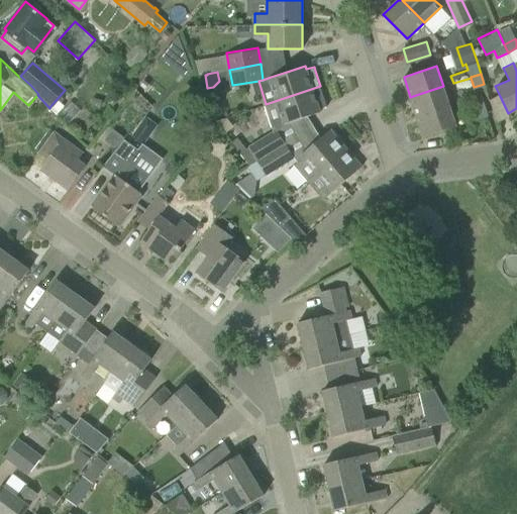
[(246,147),(241,151),(249,165),(249,166),(288,141),(294,138),(288,121),(307,115),(320,111),(319,108),(326,105),(320,86),(278,100),(285,119),(272,123),(274,130),(246,147)]
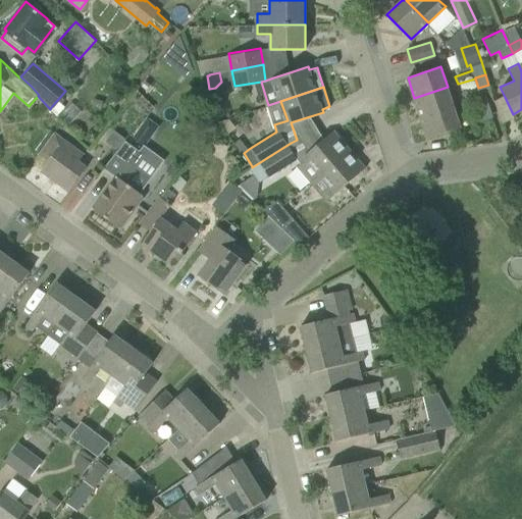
[(448,87),(414,98),(420,117),(454,106),(448,87)]
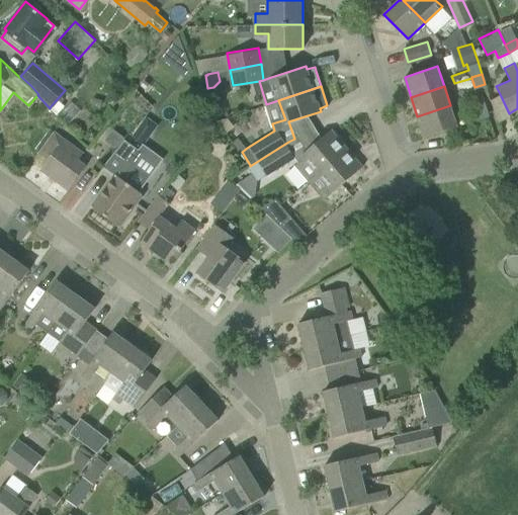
[(471,99),(479,118),(489,114),(485,103),(484,103),(482,96),(471,99)]
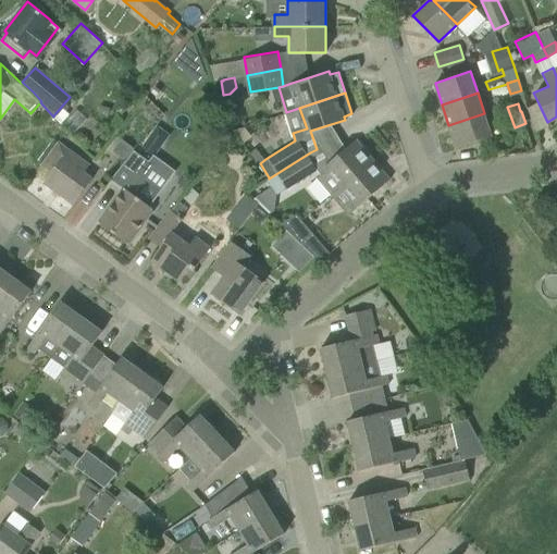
[(484,113),(448,125),(456,147),(491,135),(484,113)]
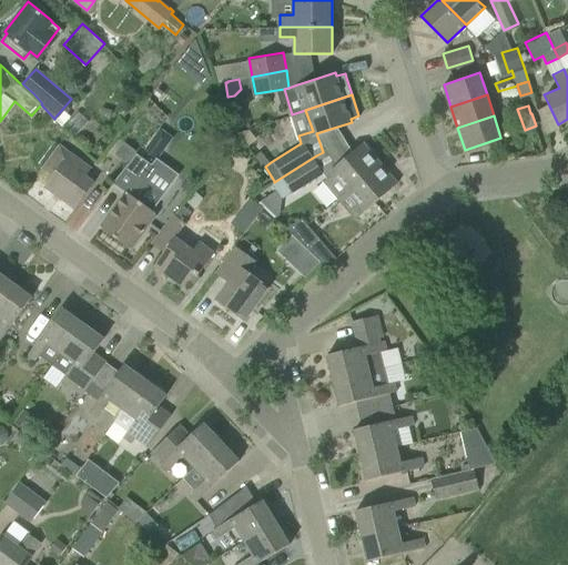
[(145,147),(144,149),(156,158),(162,151),(173,135),(172,135),(160,127),(145,147)]
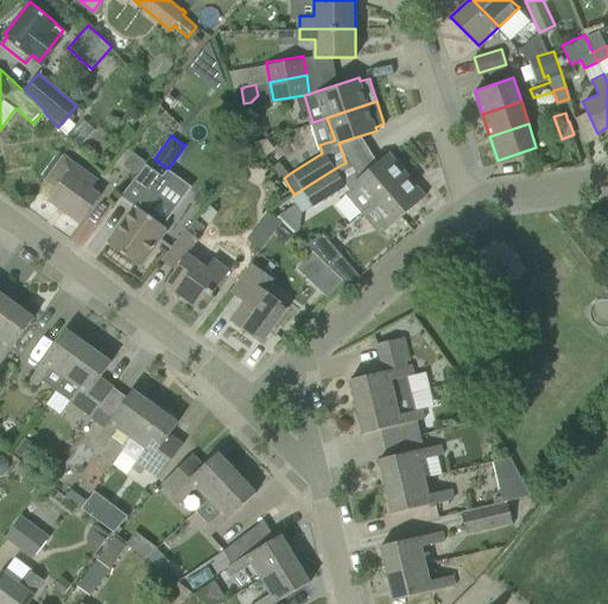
[(133,150),(122,164),(135,173),(146,159),(133,150)]
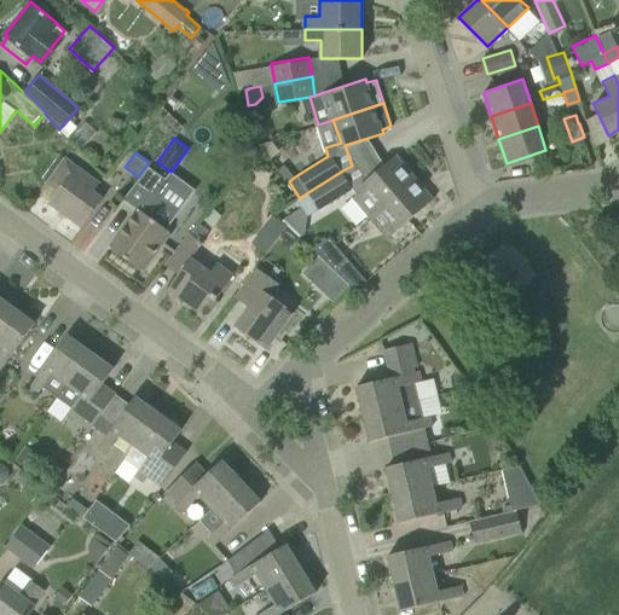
[(352,197),(368,216),(415,177),(395,154),(360,184),(364,187),(352,197)]
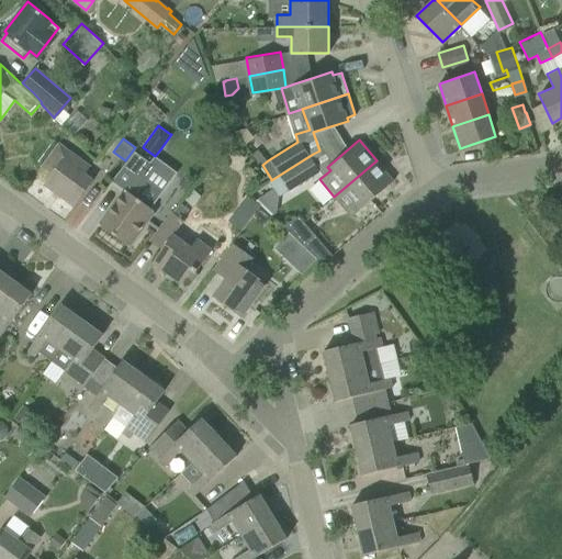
[(54,147),(42,165),(52,172),(44,182),(75,205),(87,188),(93,179),(85,172),(71,163),(76,156),(58,142),(54,147)]
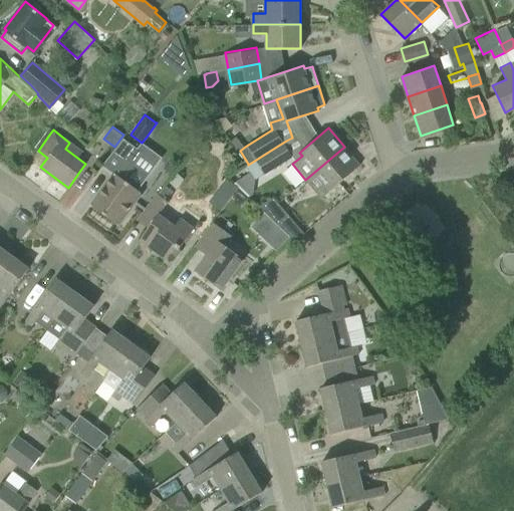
[(91,205),(117,223),(141,191),(138,189),(148,175),(133,164),(142,152),(123,139),(102,165),(114,174),(91,205)]
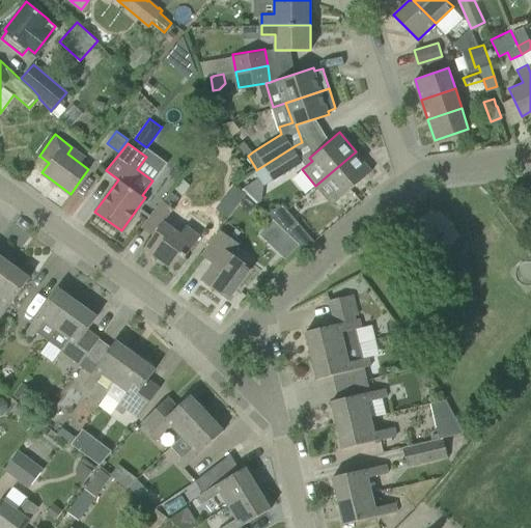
[(253,171),(261,185),(304,159),(296,145),(256,170),(256,169),(253,171)]
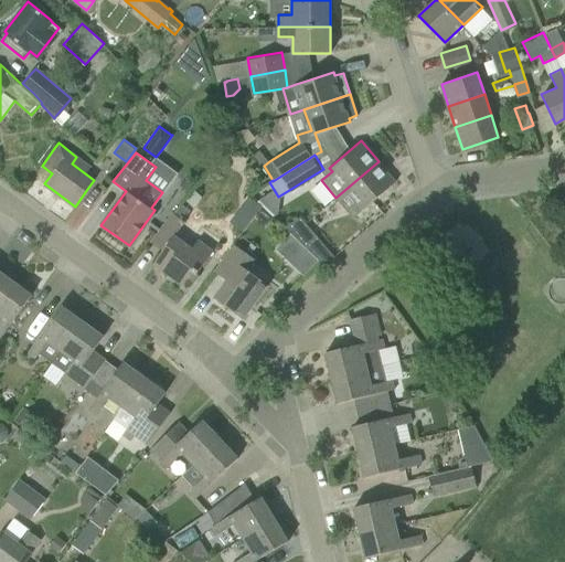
[(379,161),(347,188),(364,208),(395,181),(379,161)]
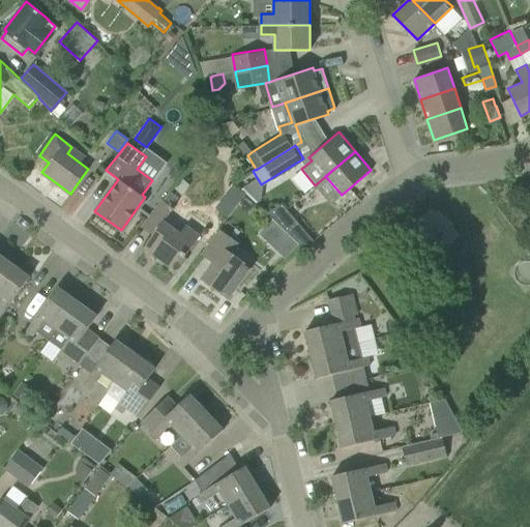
[(233,183),(226,194),(236,202),(244,192),(233,183)]
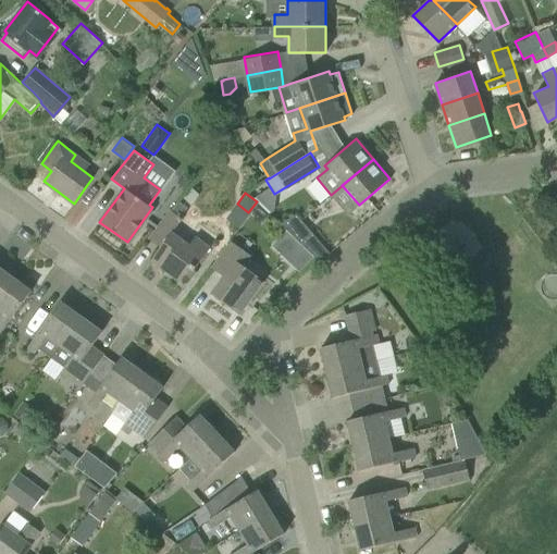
[(150,259),(180,281),(185,273),(190,278),(196,270),(194,269),(210,246),(196,235),(189,244),(173,231),(183,217),(180,214),(186,207),(177,200),(171,207),(148,236),(160,246),(150,259)]
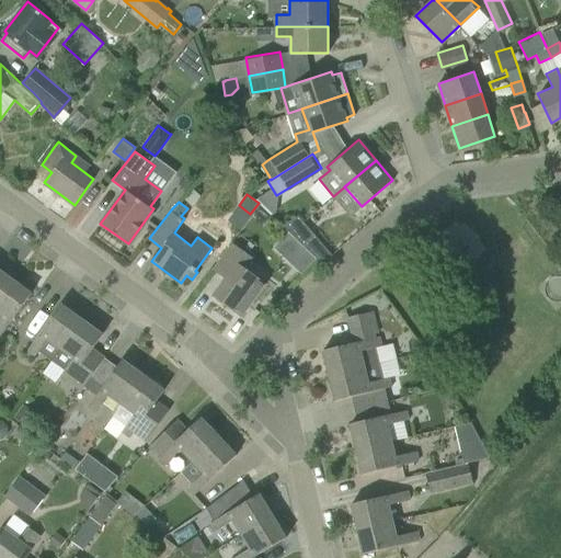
[(282,225),(304,246),(316,234),(297,215),(282,225)]
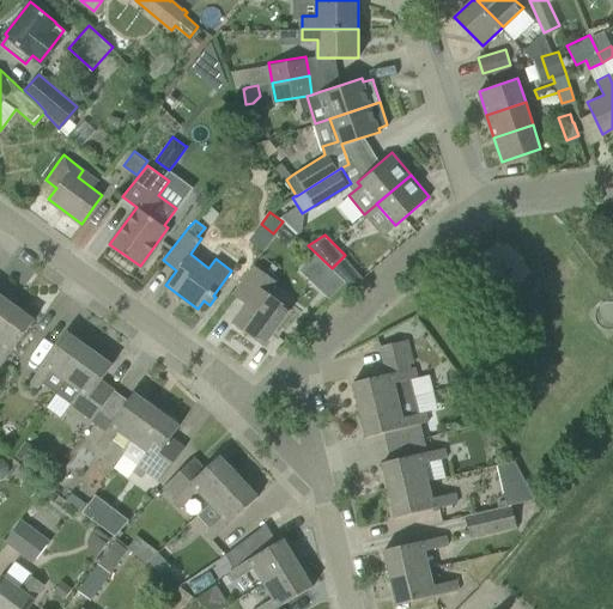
[(254,263),(232,292),(247,303),(232,322),(263,345),(290,308),(267,291),(275,279),(268,274),(254,263)]
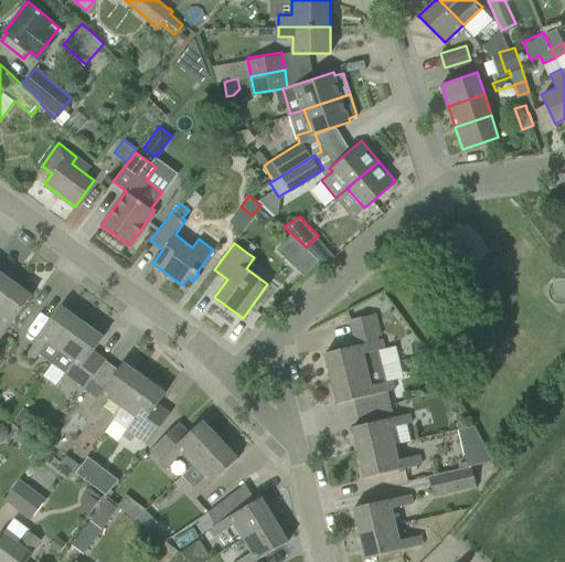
[(307,248),(291,264),(304,274),(318,260),(307,248)]
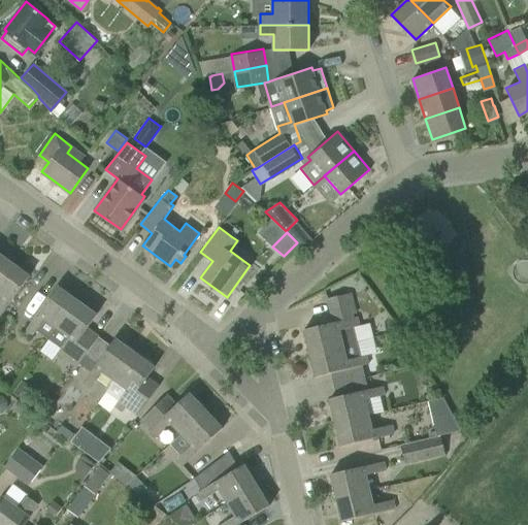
[(0,272),(9,260),(0,253),(0,272)]
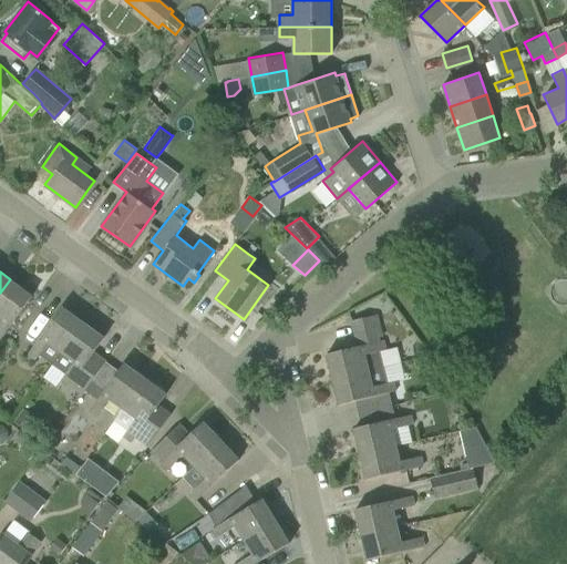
[(0,321),(0,337),(31,295),(10,279),(0,293),(0,317),(2,319),(0,321)]
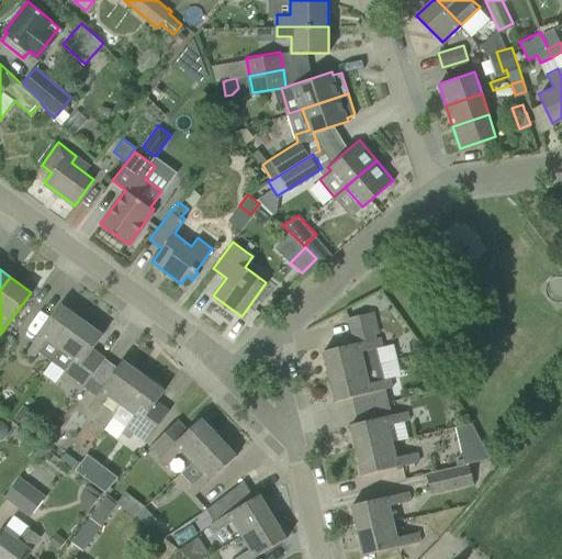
[(38,350),(52,360),(82,319),(62,303),(27,349),(35,355),(38,350)]
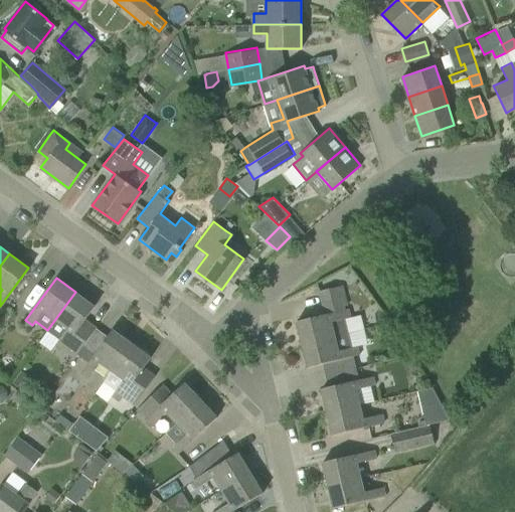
[(297,320),(302,343),(349,332),(346,317),(350,316),(348,308),(344,309),(343,305),(347,304),(342,284),(319,290),(325,313),(297,320)]
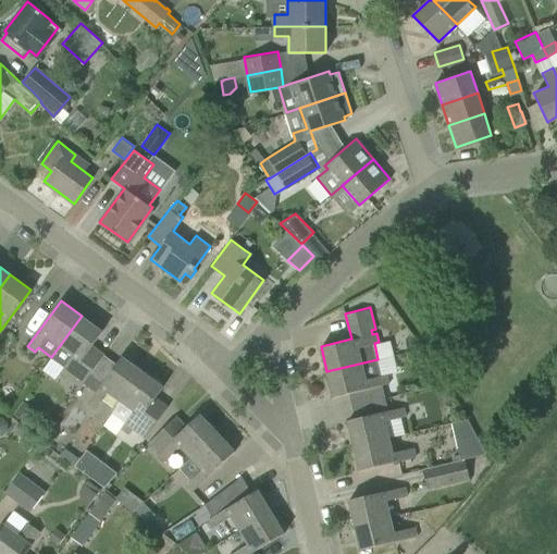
[(60,371),(81,386),(104,354),(91,345),(102,331),(82,316),(51,357),(64,366),(60,371)]
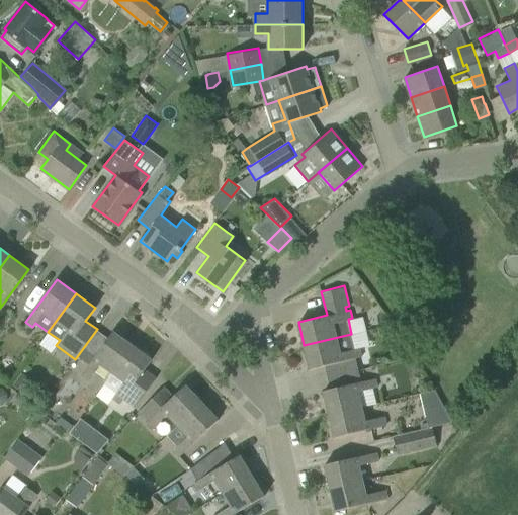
[(113,331),(82,373),(89,378),(100,363),(112,371),(95,395),(95,396),(104,383),(133,345),(113,331)]
